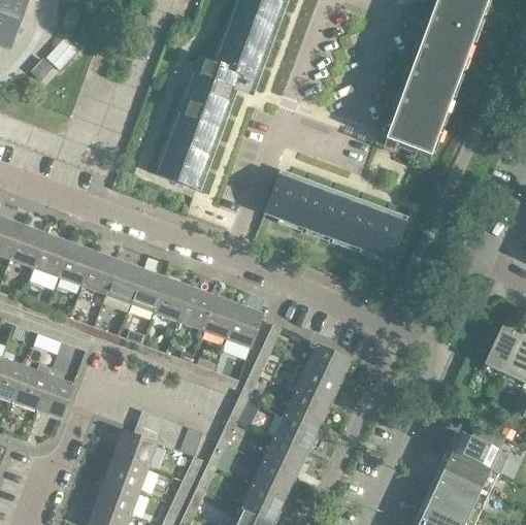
[(0,0),(0,43),(11,47),(29,0),(0,0)]
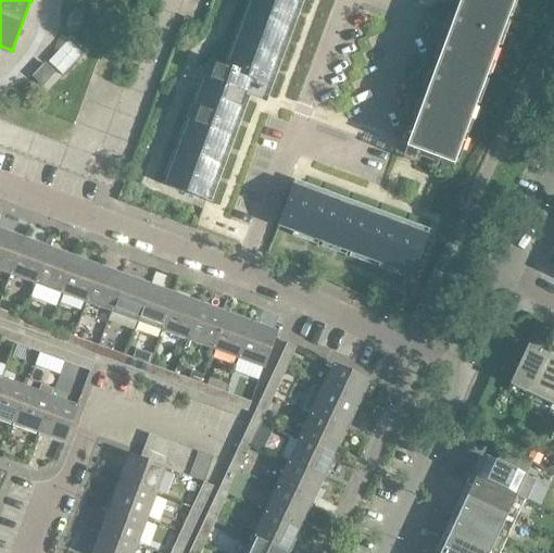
[(267,83),(289,23),(298,0),(255,0),(252,9),(249,8),(242,25),(246,26),(241,37),(238,36),(231,53),(235,54),(230,66),(211,59),(204,77),(208,78),(203,89),(200,88),(194,105),(198,107),(193,117),(190,116),(184,134),(187,135),(183,146),(179,145),(173,162),(176,163),(172,175),(170,174),(166,181),(206,197),(251,76),(267,83)]
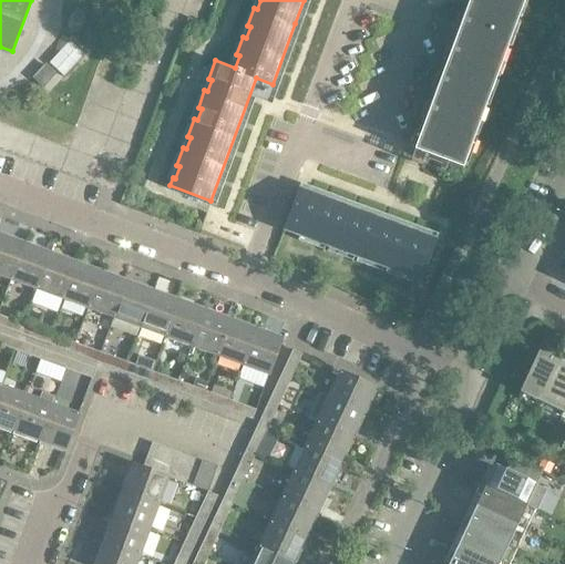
[(462,166),(523,0),(475,0),(420,151),(462,166)]
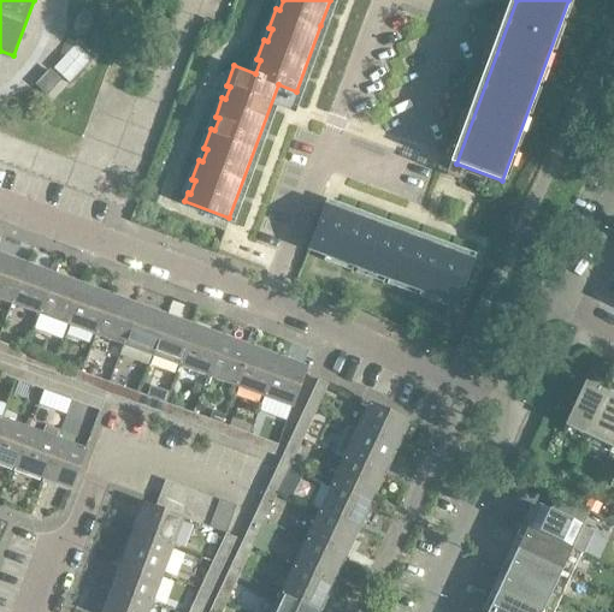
[(458,302),(466,278),(474,256),(338,207),(336,212),(324,207),(308,248),(311,248),(312,247),(323,250),(322,253),(341,259),(342,255),(354,260),(353,263),(372,271),(373,267),(387,272),(384,275),(403,283),(406,279),(418,284),(417,287),(436,293),(437,290),(449,295),(448,298),(450,299),(452,297),(456,299),(456,302),(458,302)]
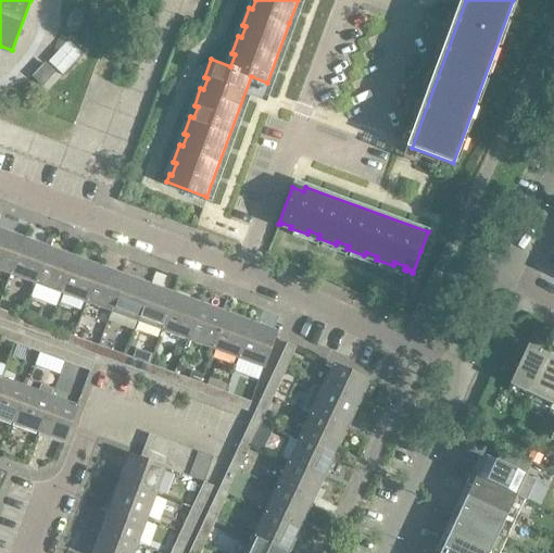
[(24,236),(0,227),(0,267),(11,272),(24,236)]
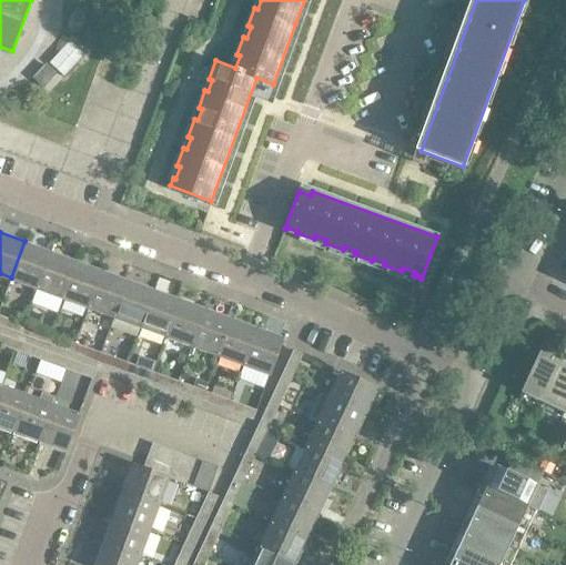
[(37,288),(50,251),(24,241),(11,278),(37,288)]
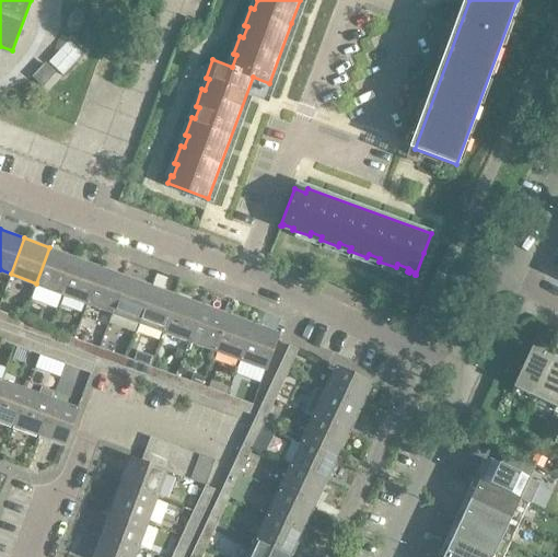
[(74,256),(49,247),(36,283),(61,292),(74,256)]
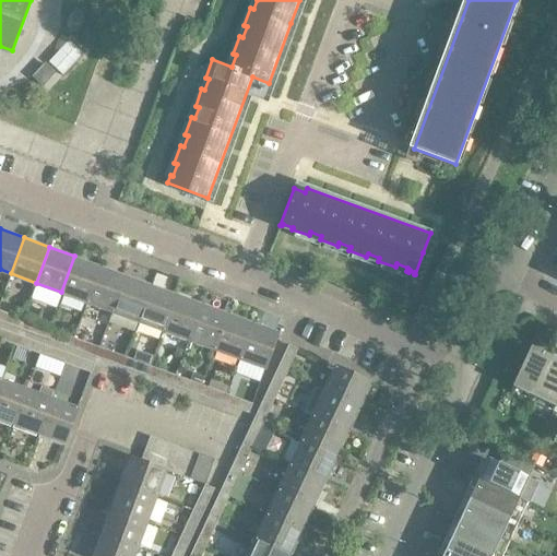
[(87,302),(101,265),(74,256),(61,292),(87,302)]
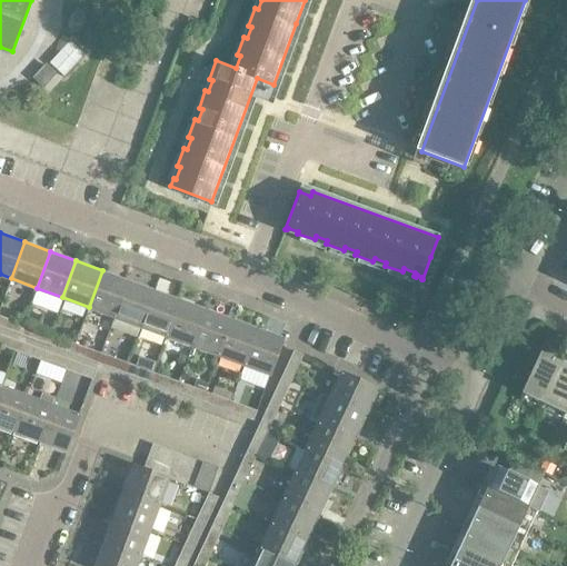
[(115,316),(128,280),(102,270),(89,307),(115,316)]
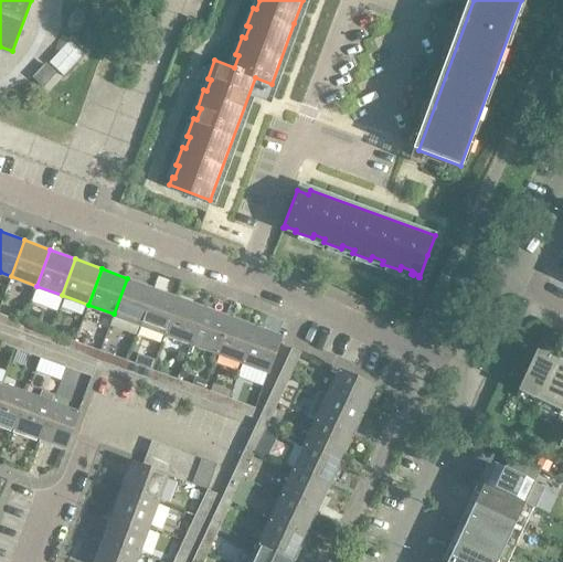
[(153,287),(127,278),(114,314),(140,324),(153,287)]
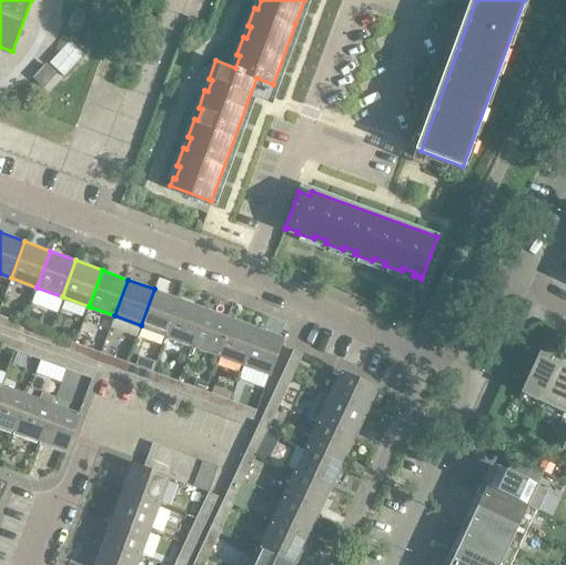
[(167,335),(180,299),(154,289),(141,325),(167,335)]
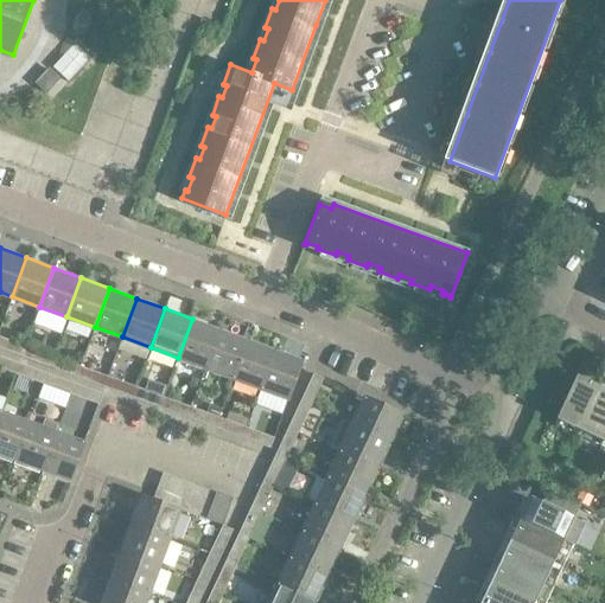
[(205,367),(220,328),(192,319),(178,358),(205,367)]
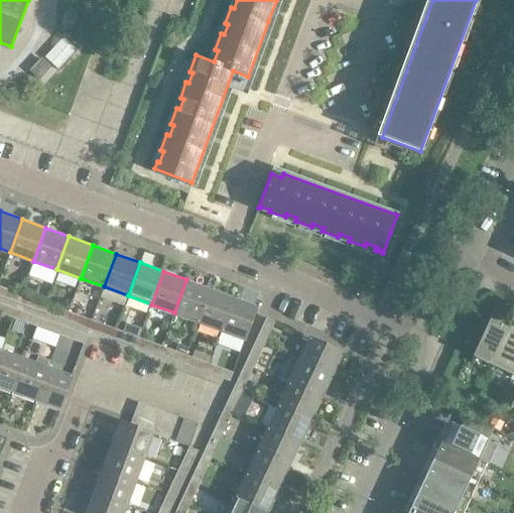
[(199,322),(211,288),(186,279),(174,312),(199,322)]
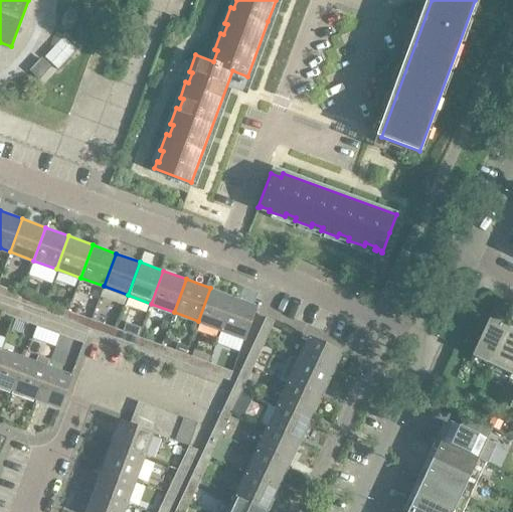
[(5,285),(2,294),(19,300),(22,292),(5,285)]
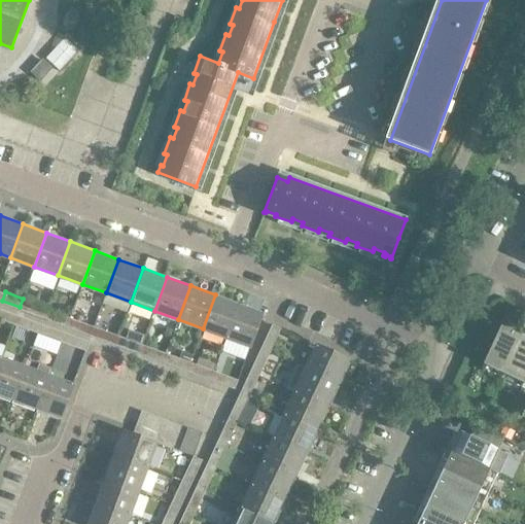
[(226,337),(239,304),(215,294),(203,328),(226,337)]
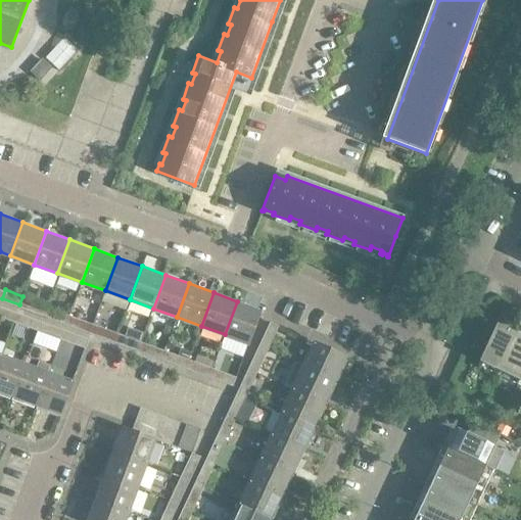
[(29,298),(26,308),(43,314),(46,304),(29,298)]
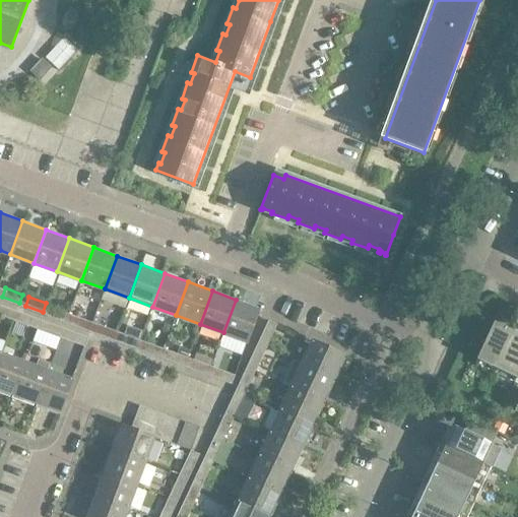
[(223,332),(247,341),(260,308),(236,300),(223,332)]
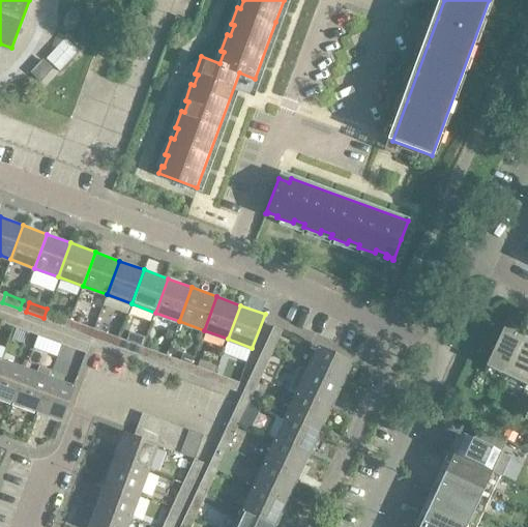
[(0,308),(0,318),(8,321),(11,313),(0,308)]
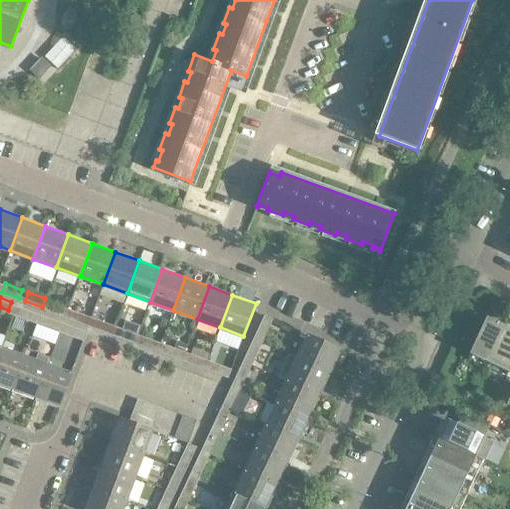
[(51,301),(48,309),(65,316),(69,307),(51,301)]
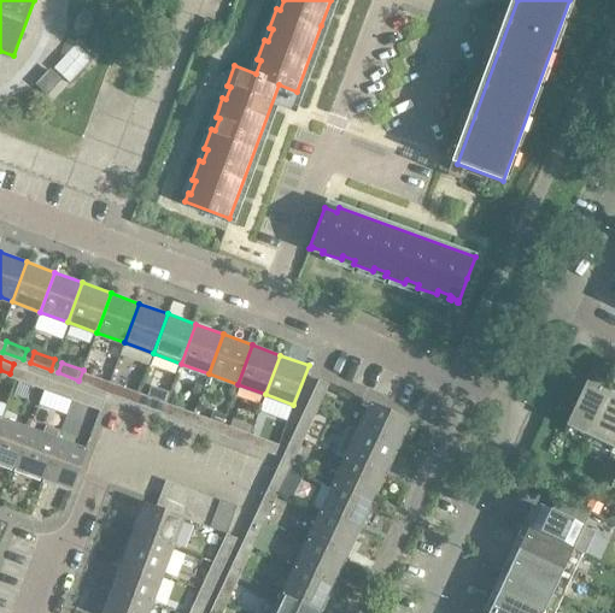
[(21,366),(16,377),(37,384),(41,373),(21,366)]
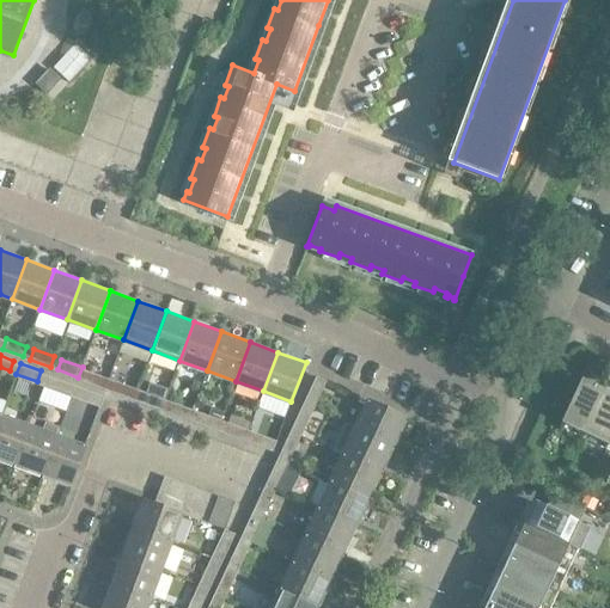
[(90,369),(86,380),(107,387),(110,376),(90,369)]
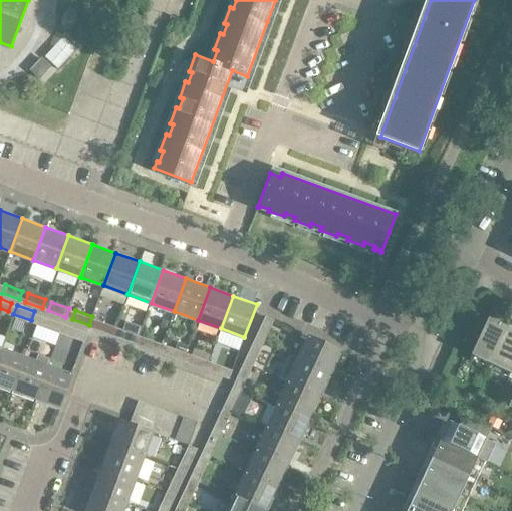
[(40,314),(37,322),(54,329),(58,320),(40,314)]
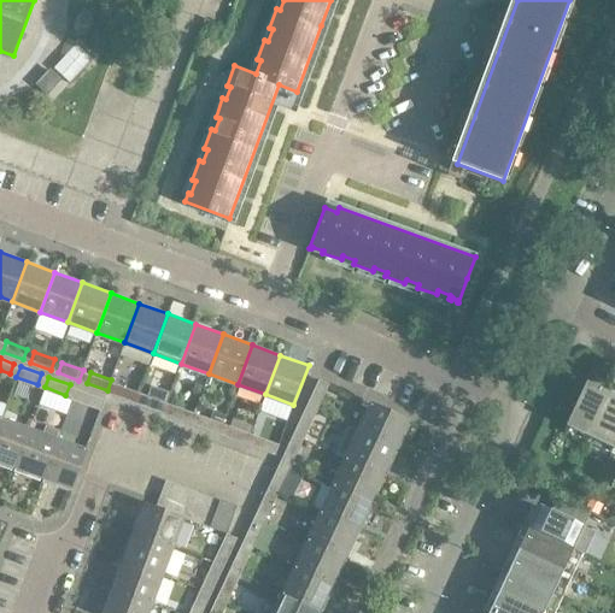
[(308,405),(317,408),(331,382),(320,377),(308,405)]
